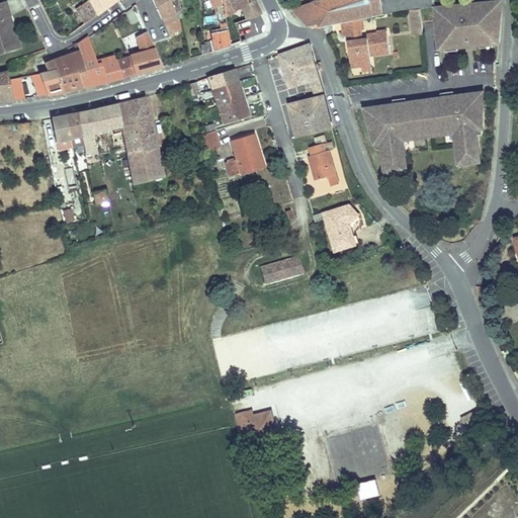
[(83,0),(76,4),(86,23),(98,14),(90,0),(83,0)]
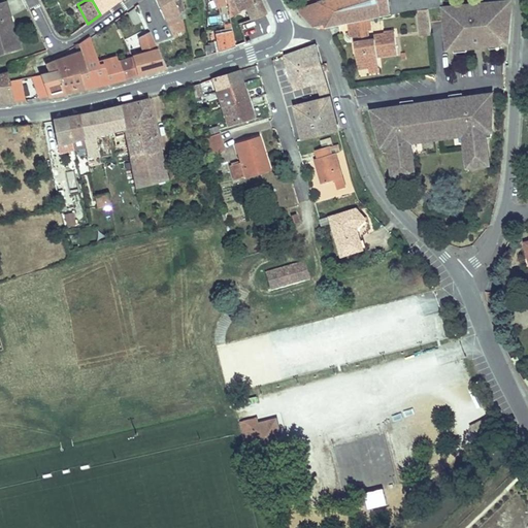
[(92,0),(100,14),(119,0),(92,0)]
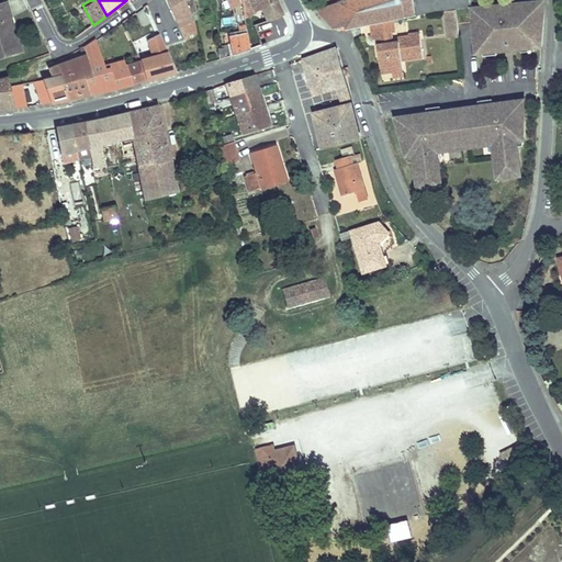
[(187,0),(168,0),(178,20),(192,13),(191,11),(187,0)]
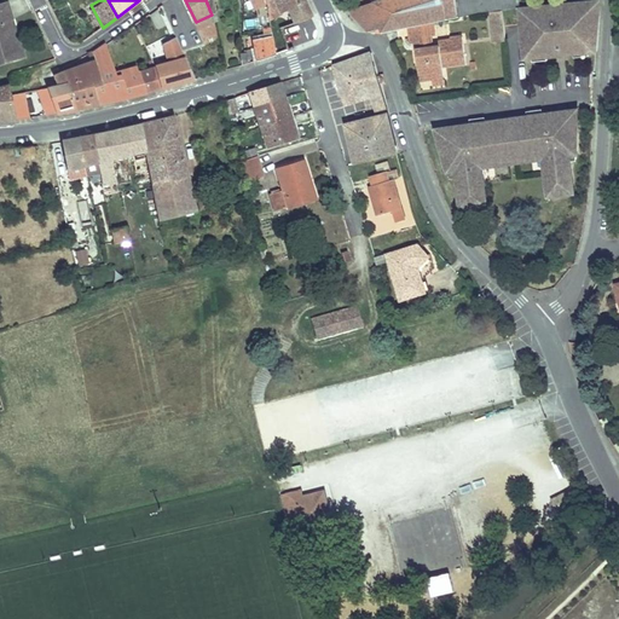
[(206,0),(210,12),(217,9),(214,0),(206,0)]
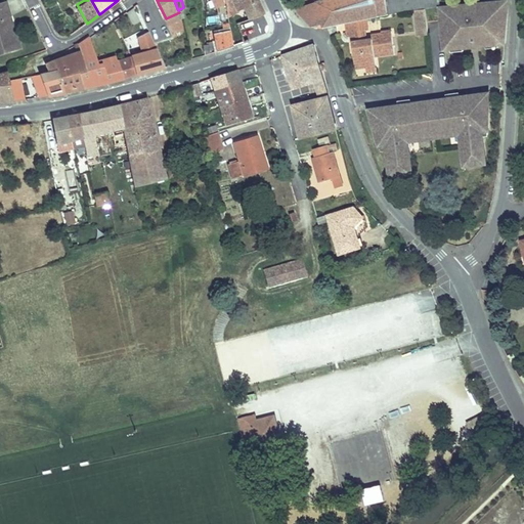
[(226,0),(227,3),(228,15),(246,6),(251,17),(264,13),(261,6),(258,0),(226,0)]
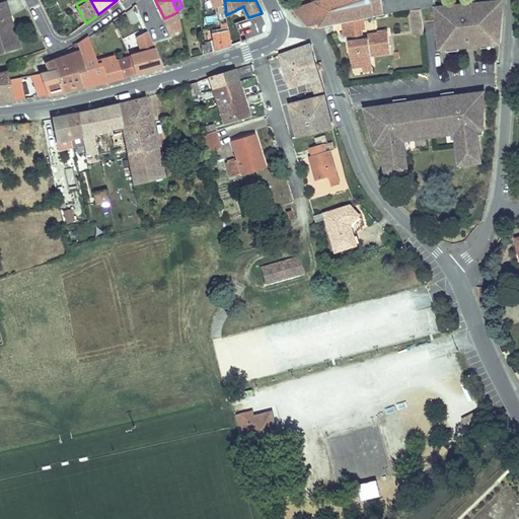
[(321,0),(295,9),(296,11),(301,17),(310,27),(312,27),(316,26),(320,25),(322,28),(323,29),(345,24),(363,20),(398,12),(410,10),(419,8),(436,6),(434,0),(321,0)]
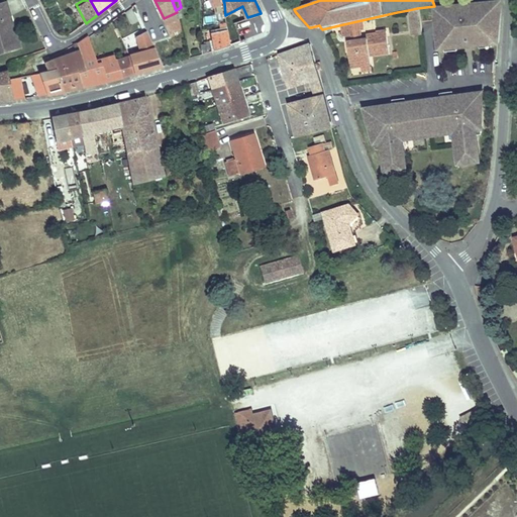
[(502,0),(480,0),(460,3),(462,22),(501,16),(502,0)]
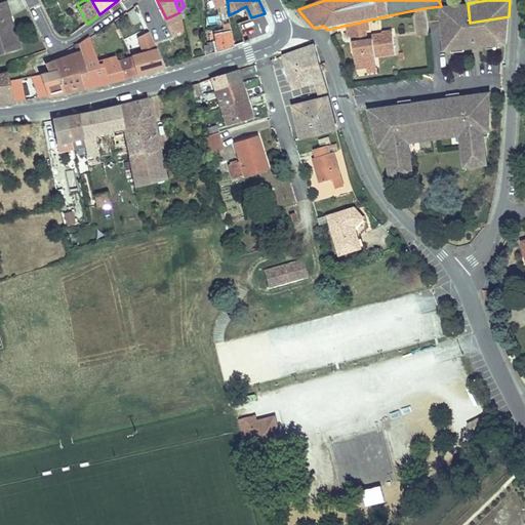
[(8,2),(0,4),(0,55),(23,49),(17,31),(13,33),(9,17),(12,17),(8,2)]
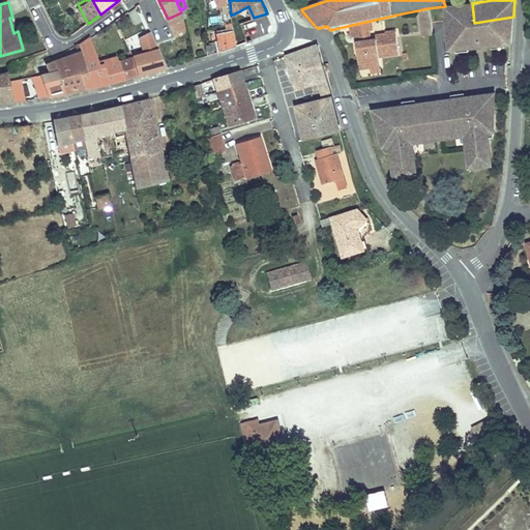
[(472,3),(445,6),(448,26),(474,23),(472,3)]
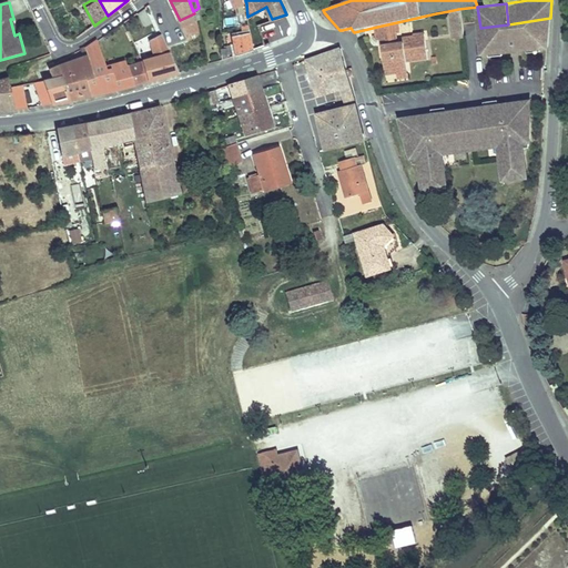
[(463,31),(458,9),(448,11),(452,32),(463,31)]
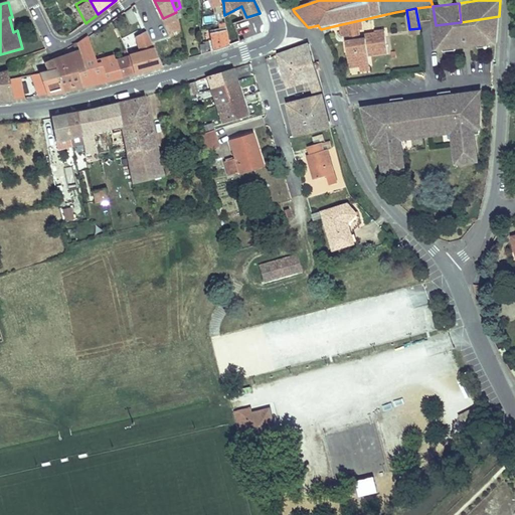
[(234,21),(240,40),(263,32),(265,30),(266,27),(260,13),(246,17),(234,21)]
